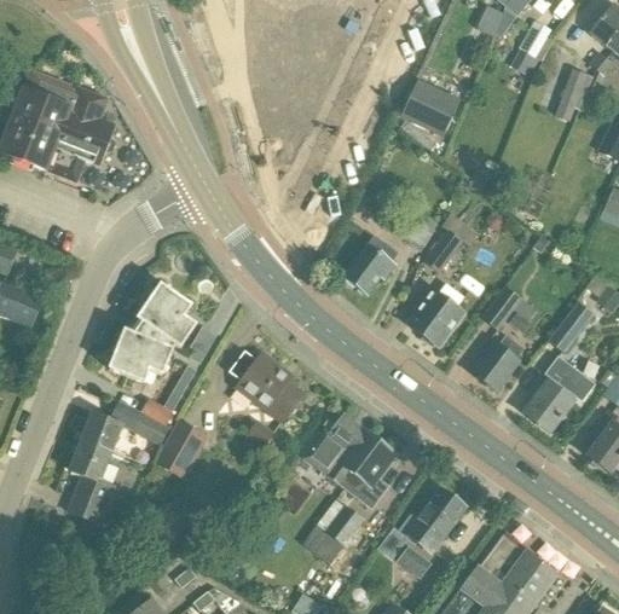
[(612,50),(618,40),(618,7),(612,3),(589,30),(612,50)]
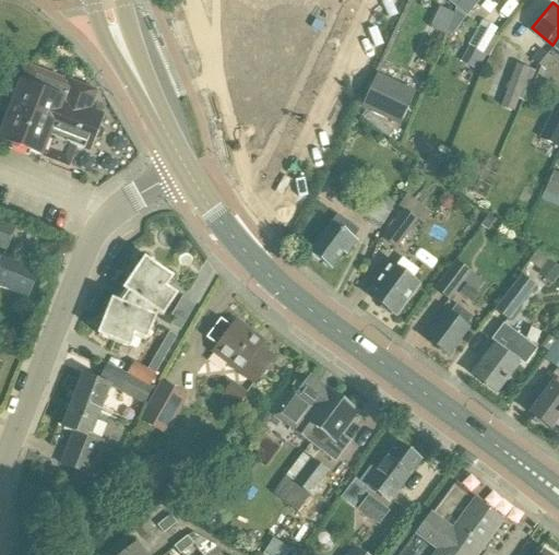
[(476,67),(484,51),(498,25),(483,16),(470,43),(461,58),(476,67)]
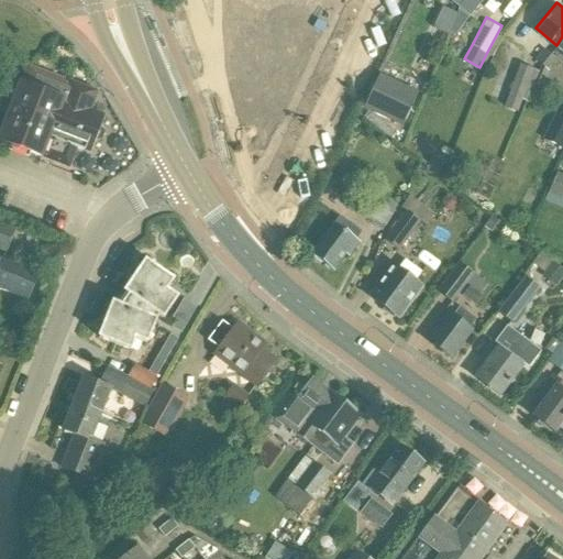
[(536,56),(542,63),(551,52),(544,46),(536,56)]
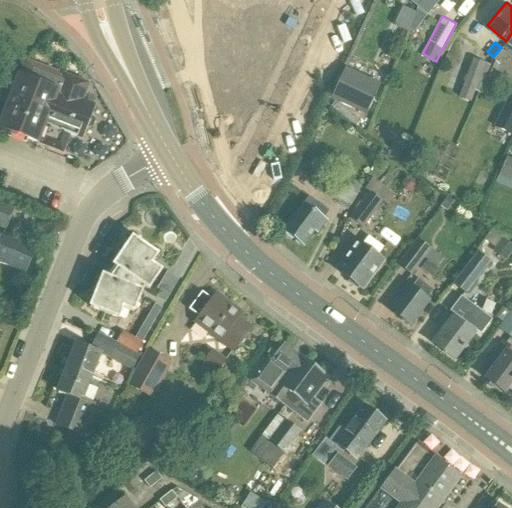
[(507,52),(501,47),(493,57),(499,61),(507,52)]
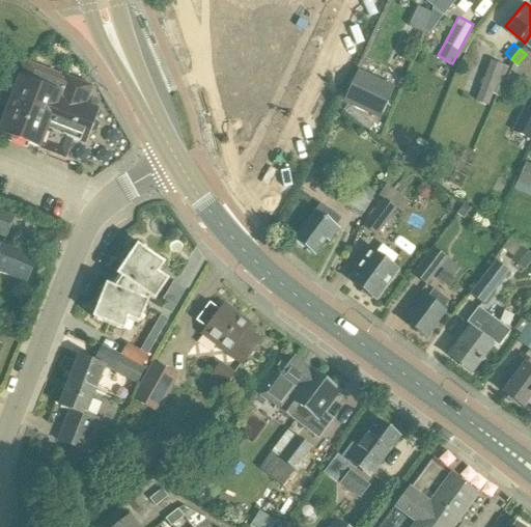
[(507,63),(502,62),(491,58),(475,98),(487,102),(492,90),(497,92),(507,63)]
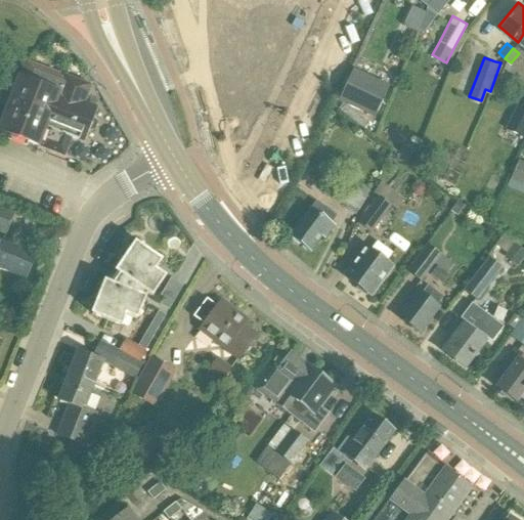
[(0,123),(0,127),(38,142),(61,152),(69,133),(84,139),(88,128),(94,128),(97,118),(93,114),(97,104),(84,99),(91,82),(63,72),(63,74),(27,59),(20,75),(18,75),(16,82),(5,78),(0,90),(0,101),(7,104),(0,123)]
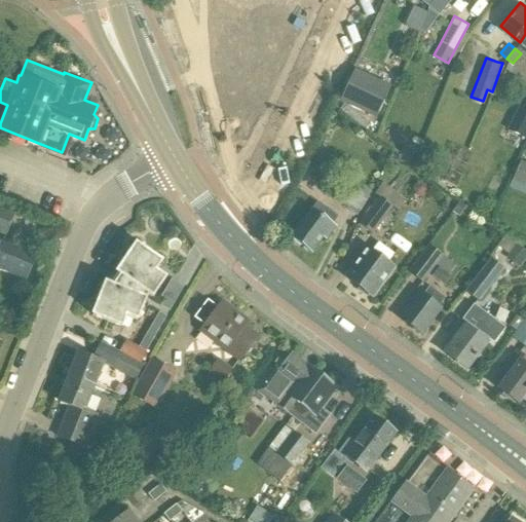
[(354,66),(341,96),(377,112),(390,83),(354,66)]
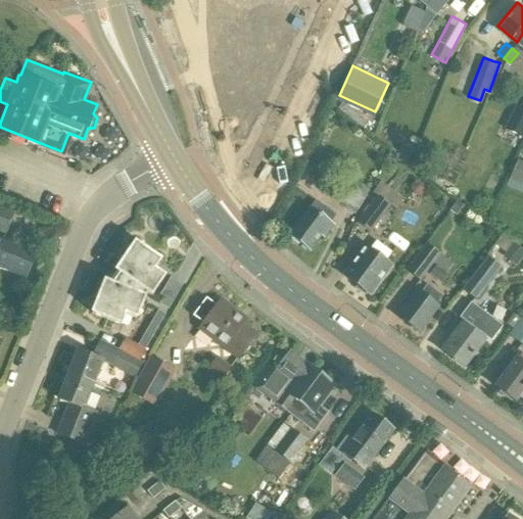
[(522,88),(521,88),(504,128),(522,137),(522,134),(522,88)]
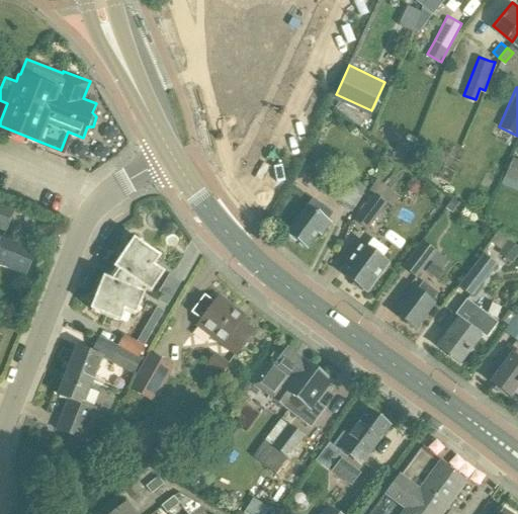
[(105,120),(110,129),(95,138),(101,148),(128,132),(117,113),(105,120)]
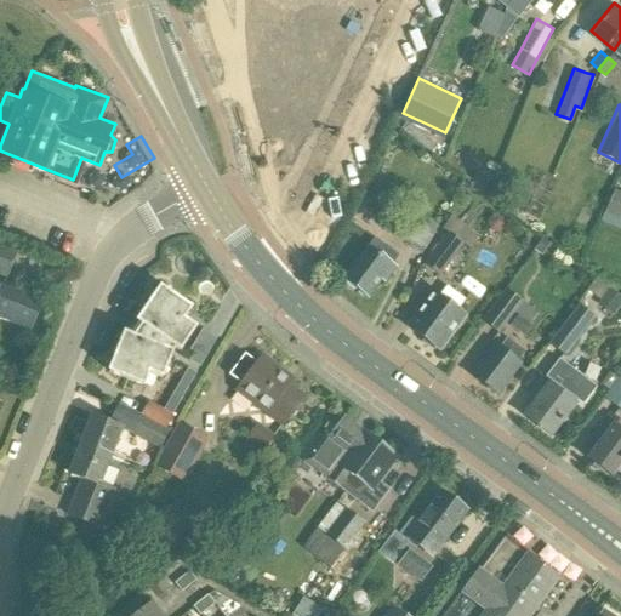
[(620,187),(614,183),(603,205),(620,214),(620,187)]
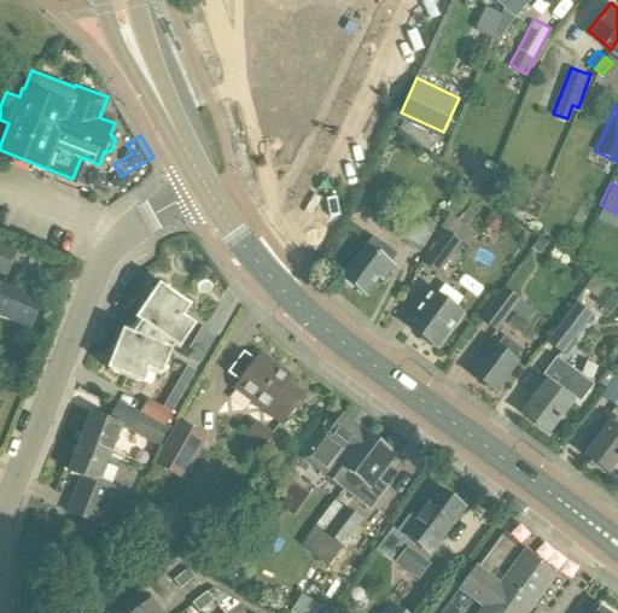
[(441,223),(445,227),(423,261),(438,272),(462,239),(467,243),(476,232),(449,212),(441,223)]
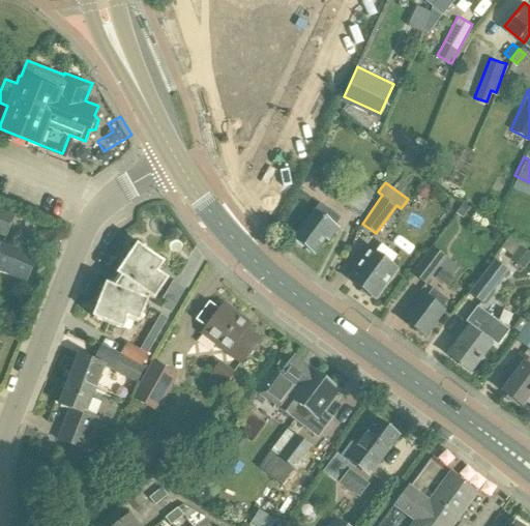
[(349,205),(358,192),(349,184),(339,198),(349,205)]
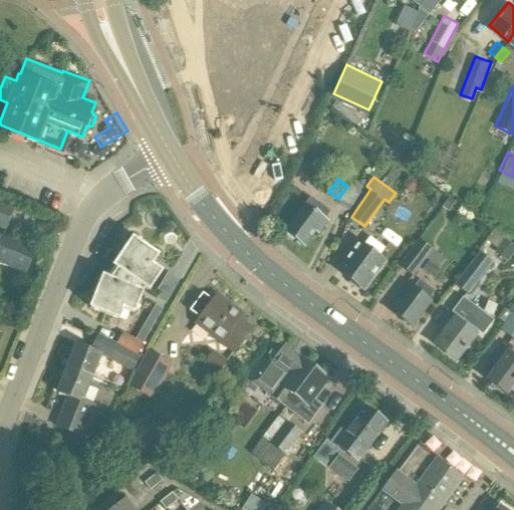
[(349,183),(347,186),(338,199),(348,206),(360,190),(349,183)]
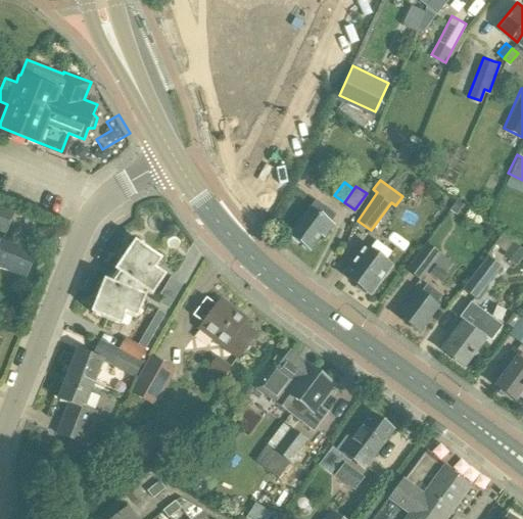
[(310,205),(310,204),(289,231),(292,233),(291,237),(296,241),(300,240),(311,247),(321,232),(324,234),(332,223),(329,221),(335,213),(315,197),(310,205)]
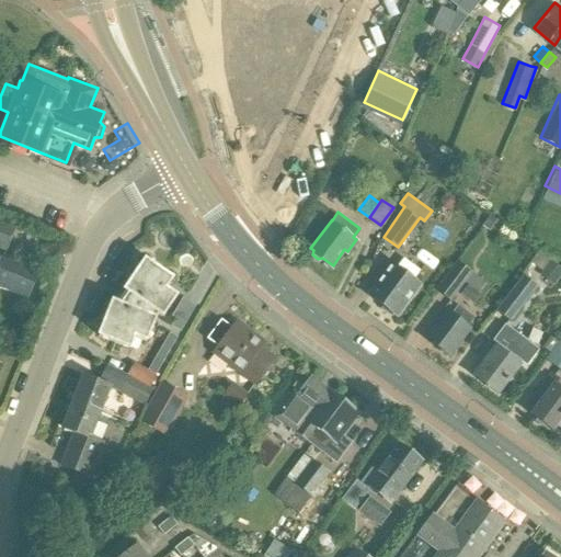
[(0,245),(6,247),(15,222),(0,215),(0,245)]
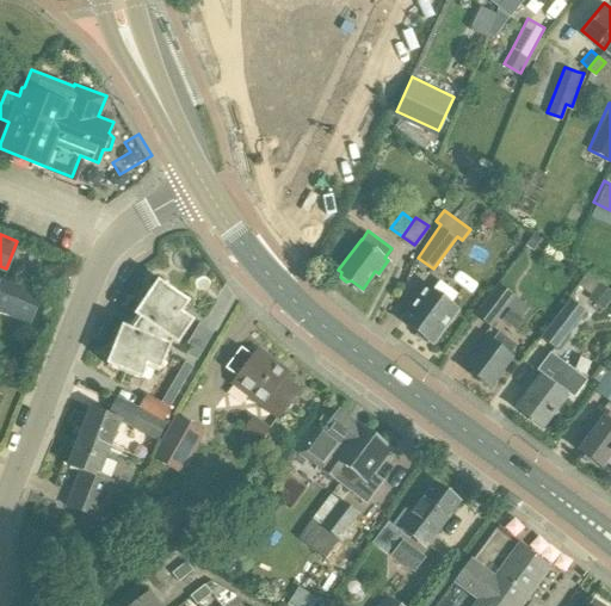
[(0,309),(29,321),(39,294),(1,277),(0,279),(0,309)]
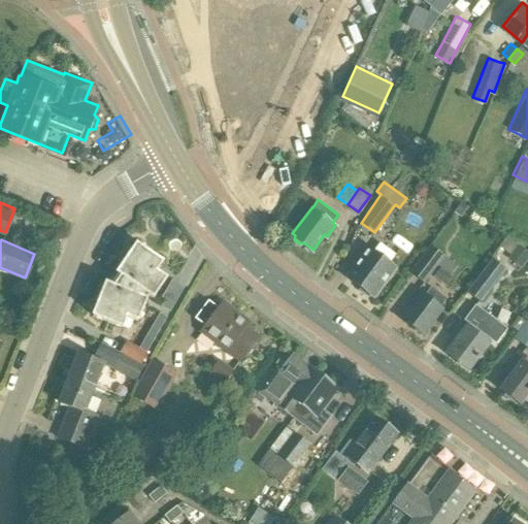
[(368,246),(348,274),(361,284),(359,288),(368,294),(370,292),(373,294),(395,265),(389,260),(395,252),(380,240),(373,249),(368,246)]
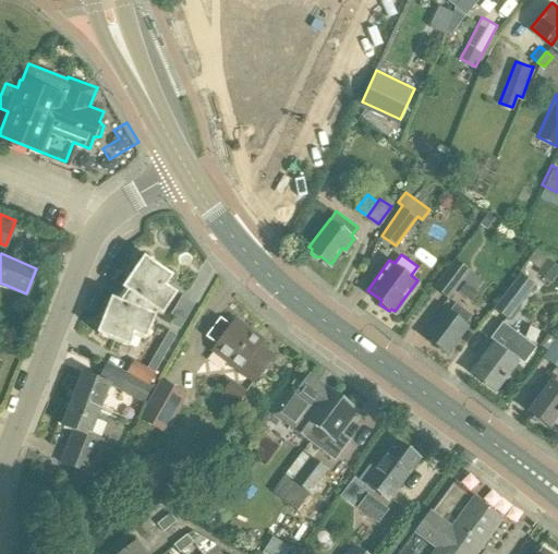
[(120,292),(155,312),(156,309),(160,313),(174,292),(164,285),(171,276),(143,255),(131,274),(135,277),(129,286),(124,282),(122,286),(123,287),(120,292)]
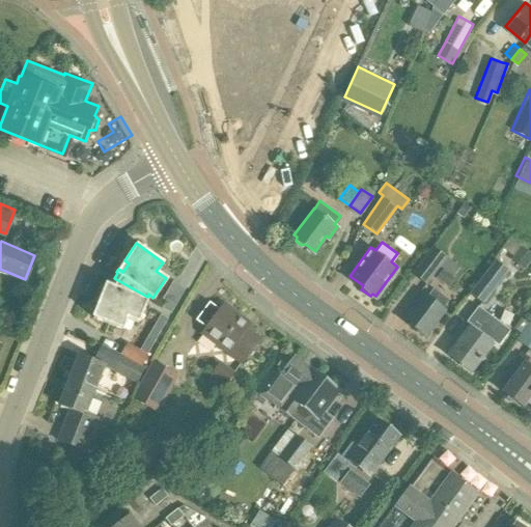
[(521,244),(512,254),(510,257),(524,268),(530,257),(530,250),(521,243),(521,244)]
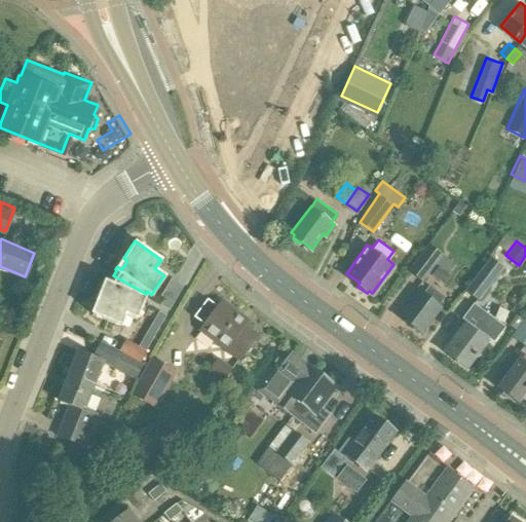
[(427,241),(409,269),(422,280),(444,254),(427,241)]
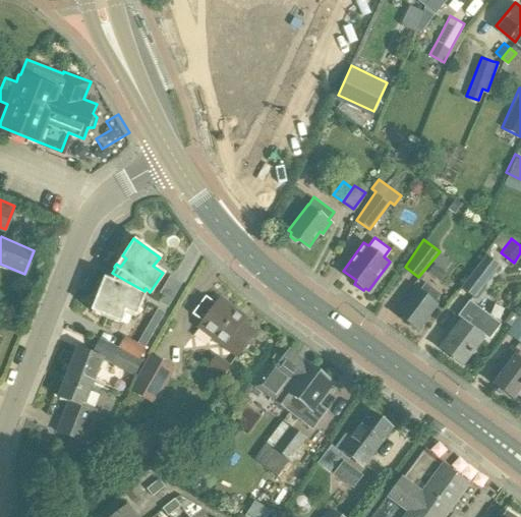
[(485,253),(461,286),(474,297),(500,264),(485,253)]
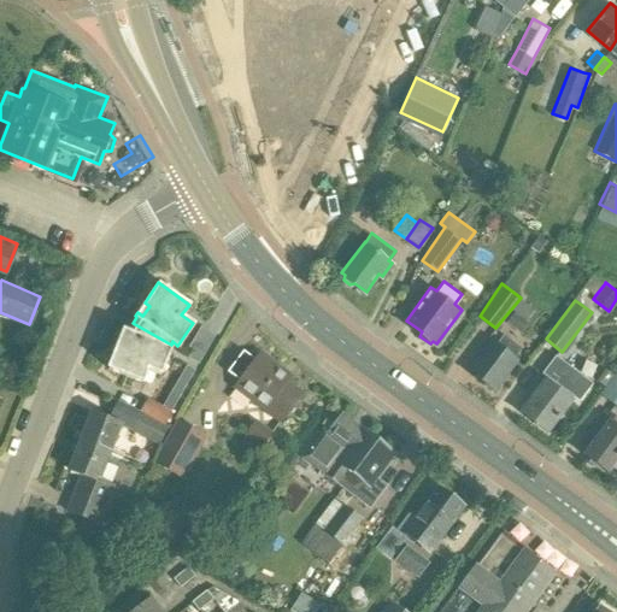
[(515,311),(507,319),(519,329),(527,319),(515,311)]
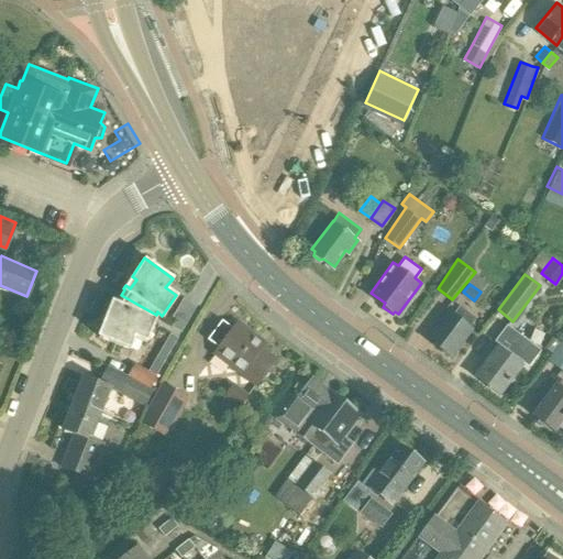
[(156,315),(121,295),(117,302),(112,299),(110,303),(116,305),(111,316),(107,314),(98,335),(130,347),(134,336),(146,340),(155,317),(156,315)]
